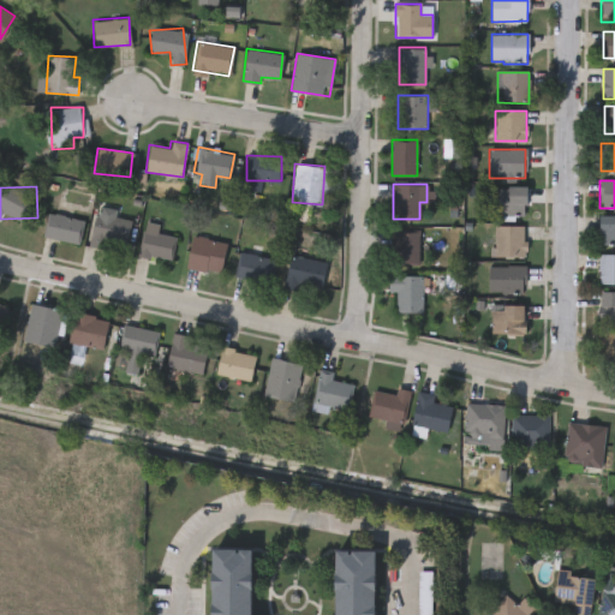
[(526,215),(488,215),(488,187),(526,187),(526,215)]
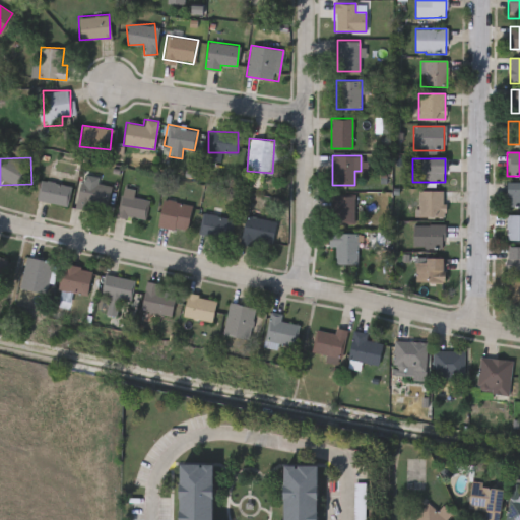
[(67,205),(37,199),(40,179),(71,186),(67,205)]
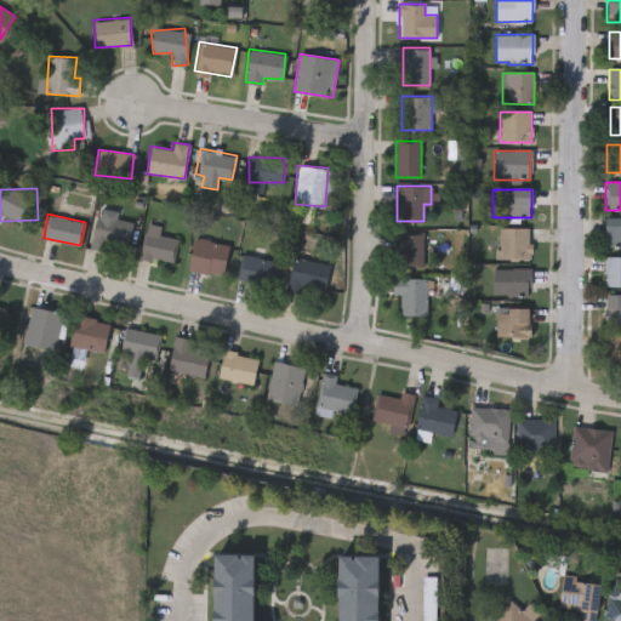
[(90,243),(97,214),(132,222),(125,252),(90,243)]
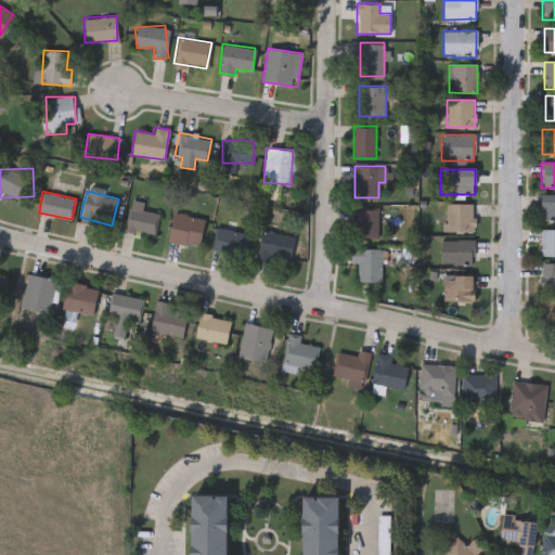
[(554,221),(540,221),(540,195),(554,195),(554,221)]
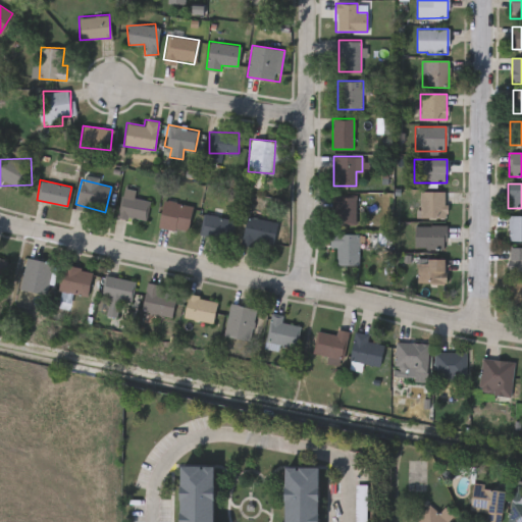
[(116,214),(123,188),(135,191),(134,197),(149,200),(145,221),(116,214)]
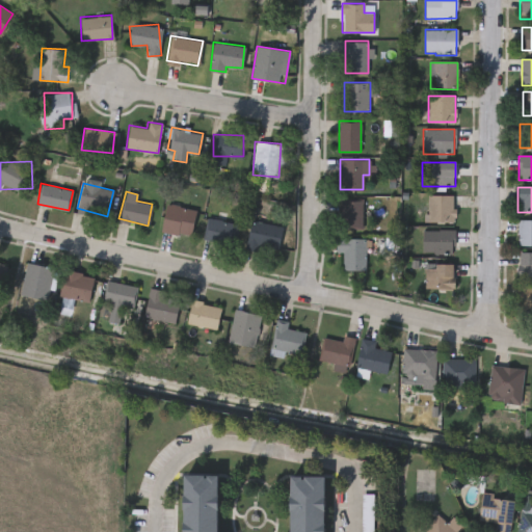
[(454,222),(428,222),(428,195),(454,195),(454,222)]
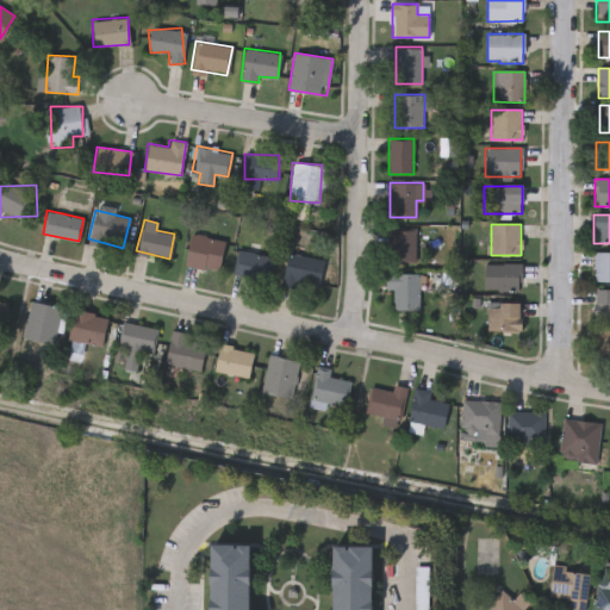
[(416,229),(416,261),(390,261),(390,229),(416,229)]
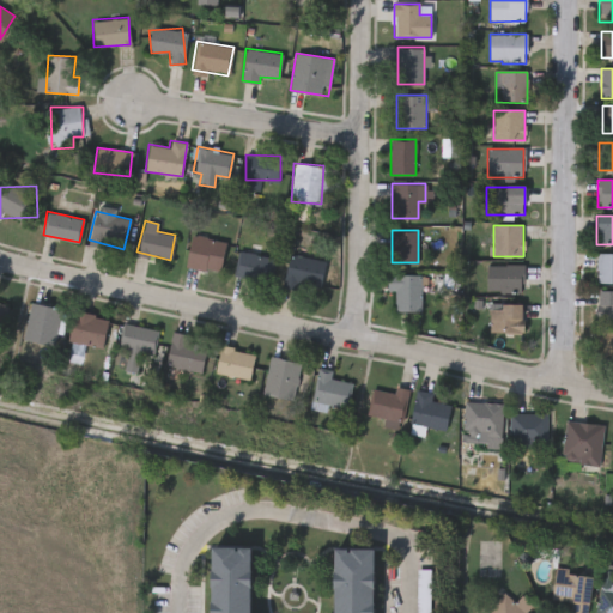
[(226,242),(219,272),(184,265),(192,234),(226,242)]
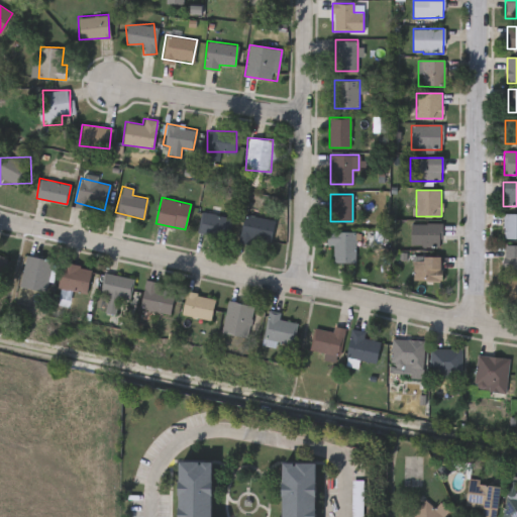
[(198,231),(203,210),(231,216),(227,237),(198,231)]
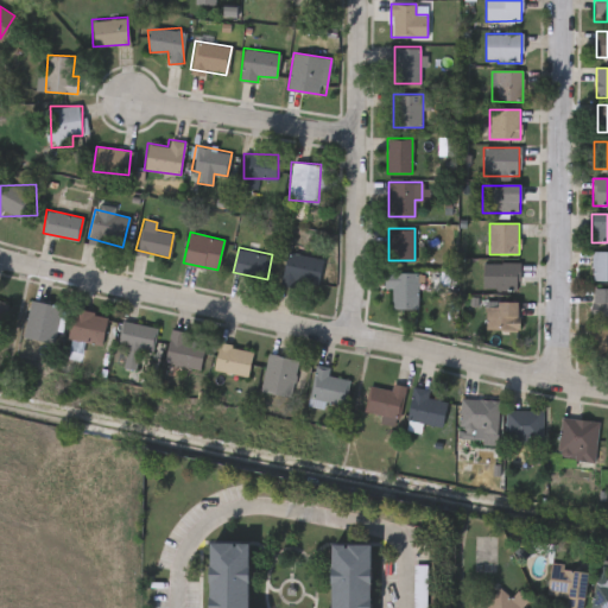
[(322,258),(315,287),(280,280),(286,251),(322,258)]
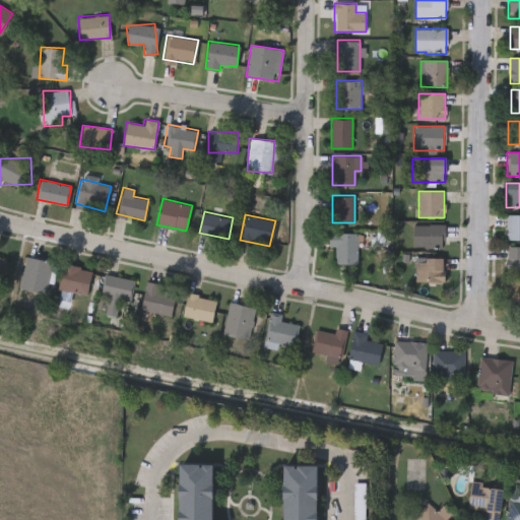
[(505,215),(519,215),(519,240),(505,240),(505,215)]
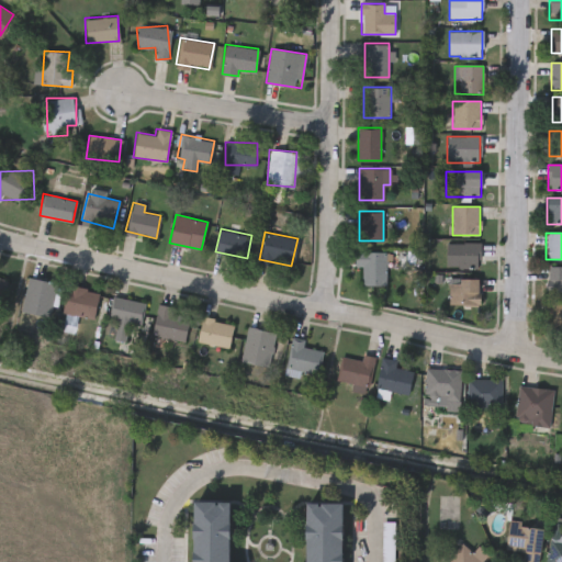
[(478,268),(446,268),(446,244),(478,244),(478,268)]
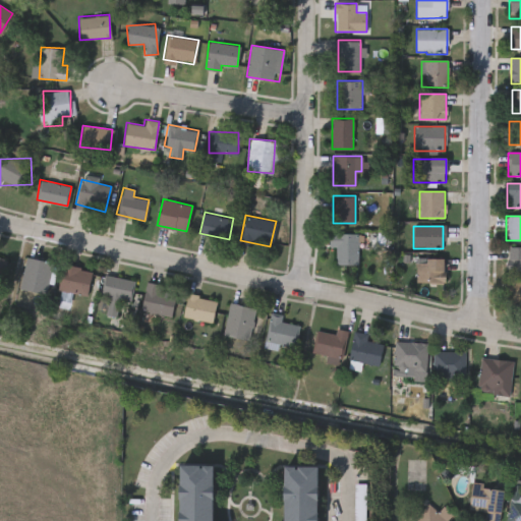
[(335,263),(335,246),(330,246),(330,233),(357,233),(357,263),(335,263)]
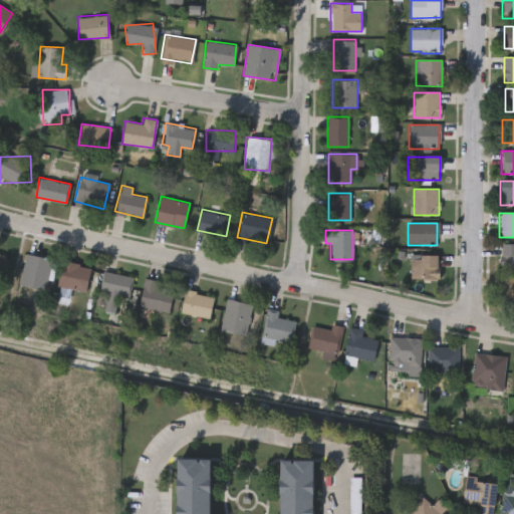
[(513,268),(500,268),(500,244),(513,244),(513,268)]
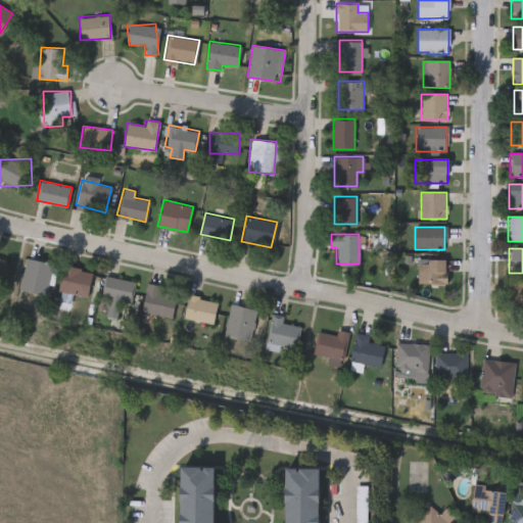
[(18,289),(26,257),(52,263),(45,295),(18,289)]
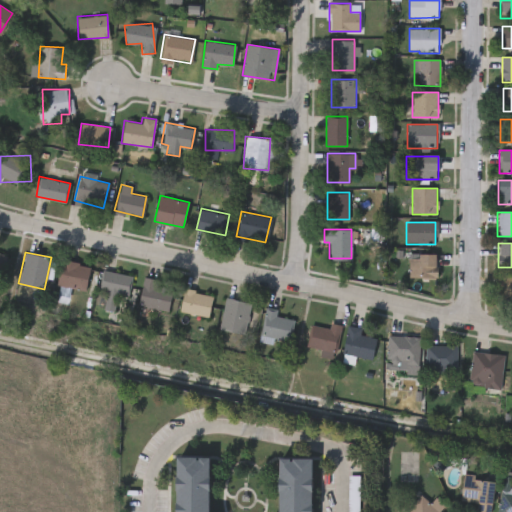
[(435,253),(435,278),(408,278),(408,253),(435,253)]
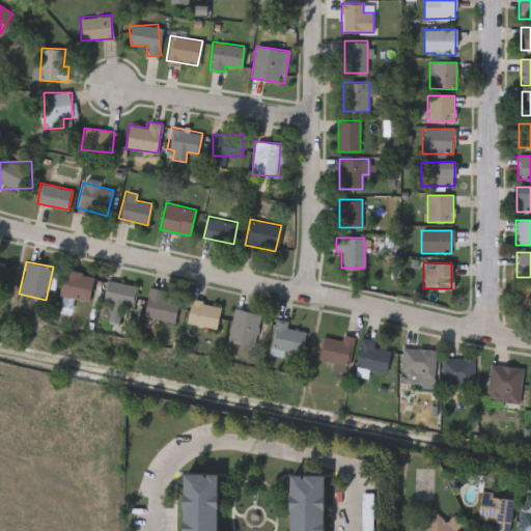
[(92,274),(87,301),(58,296),(63,269),(92,274)]
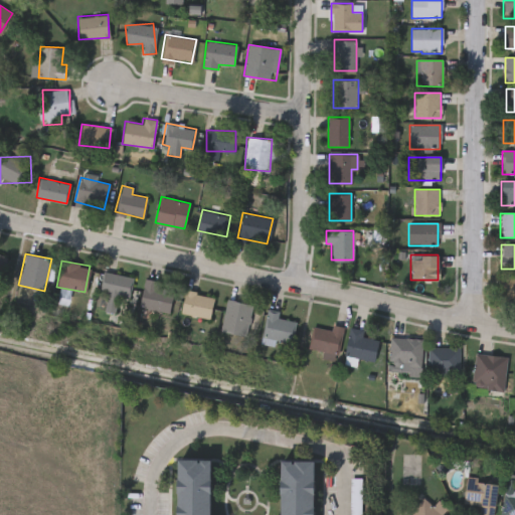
[(118,295),(115,312),(104,310),(107,293),(100,291),(103,272),(132,276),(128,297),(118,295)]
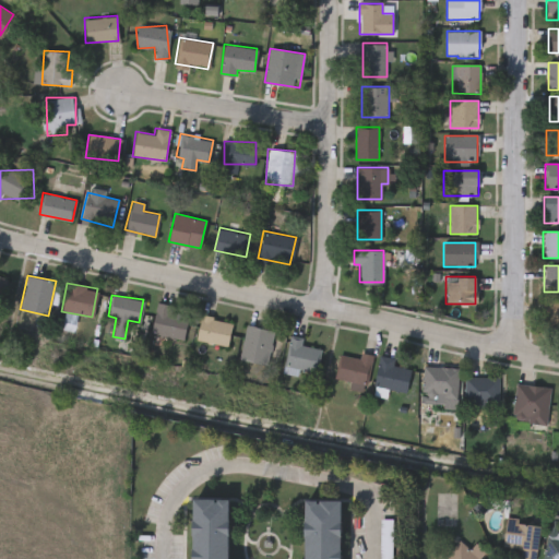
[(150,333),(156,302),(189,309),(183,340),(150,333)]
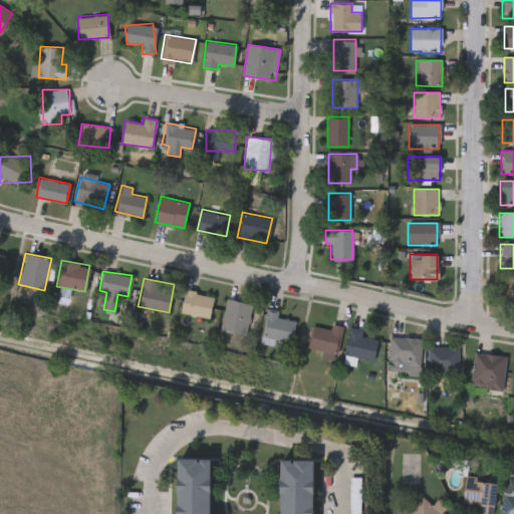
[(513,299),(501,299),(501,278),(513,278),(513,299)]
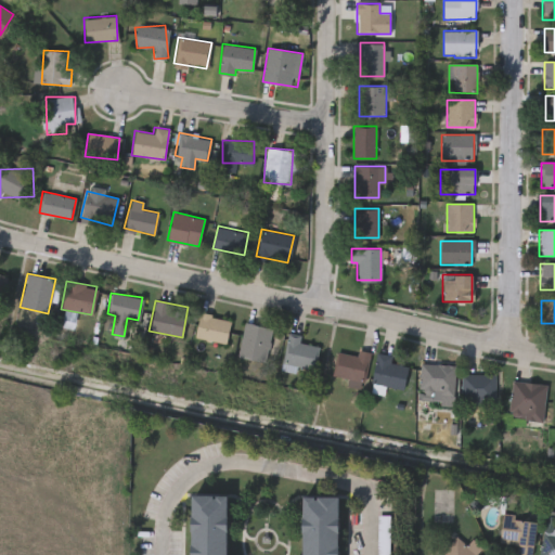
[(194,337),(197,314),(230,320),(226,343),(194,337)]
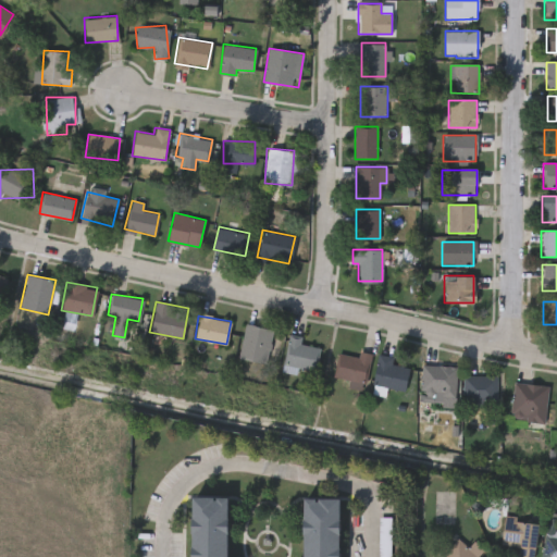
[(265,363),(237,357),(245,323),(272,329),(265,363)]
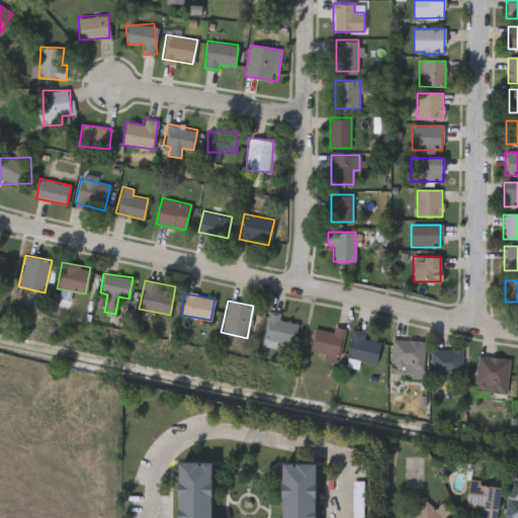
[(278,319),(297,323),(292,345),(262,338),(268,310),(279,313),(278,319)]
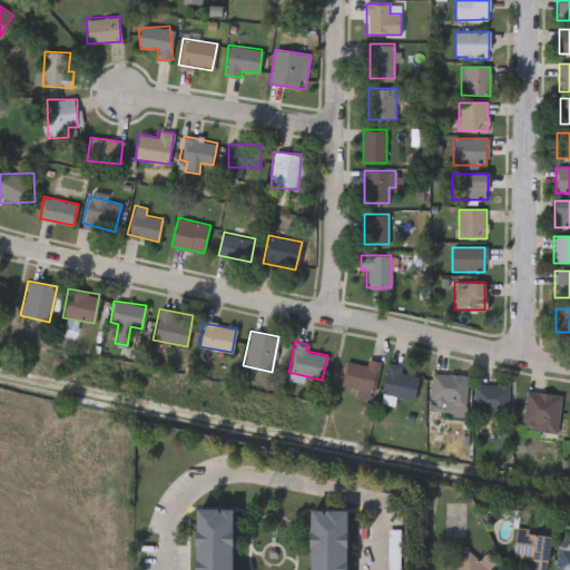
[(345,361),(366,365),(367,359),(380,361),(373,397),(356,394),(359,389),(341,385),(345,361)]
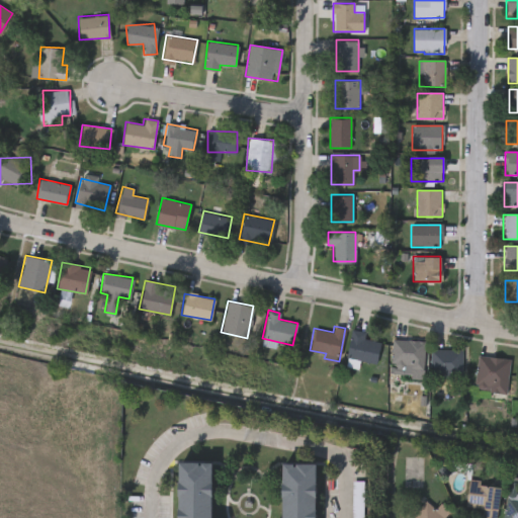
[(359,370),(345,368),(350,329),(364,331),(363,339),(378,341),(375,363),(360,360),(359,370)]
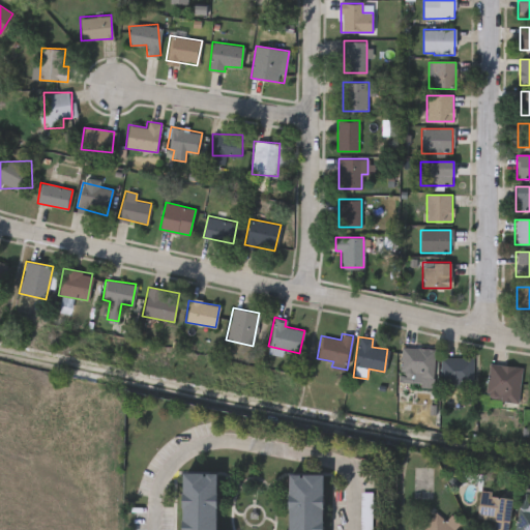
[(433,379),(400,378),(401,348),(433,348),(433,379)]
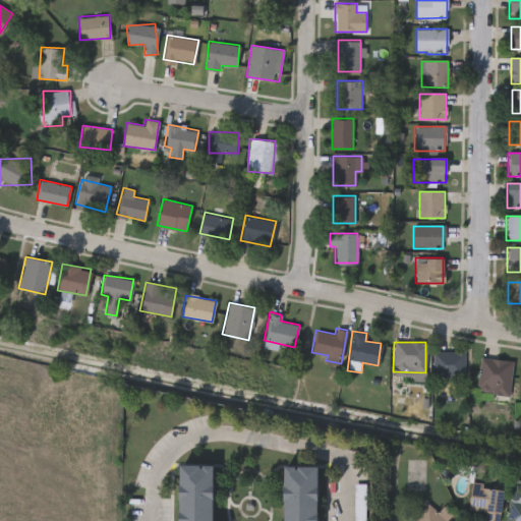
[(464,380),(433,380),(433,352),(464,352),(464,380)]
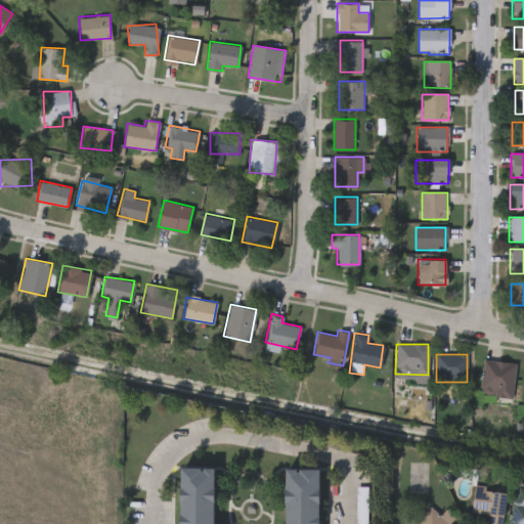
[(513,398),(480,395),(483,360),(516,362),(513,398)]
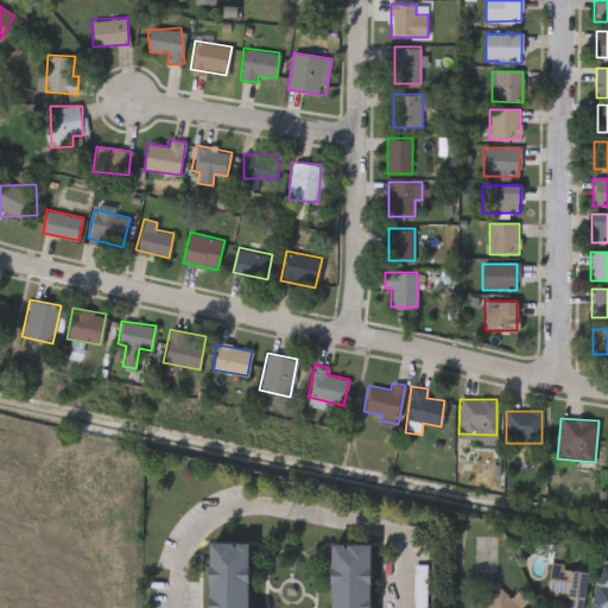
[(210,607),(211,542),(249,542),(248,607),(331,607),(333,544),(372,544),(371,605),(371,607),(210,607)]
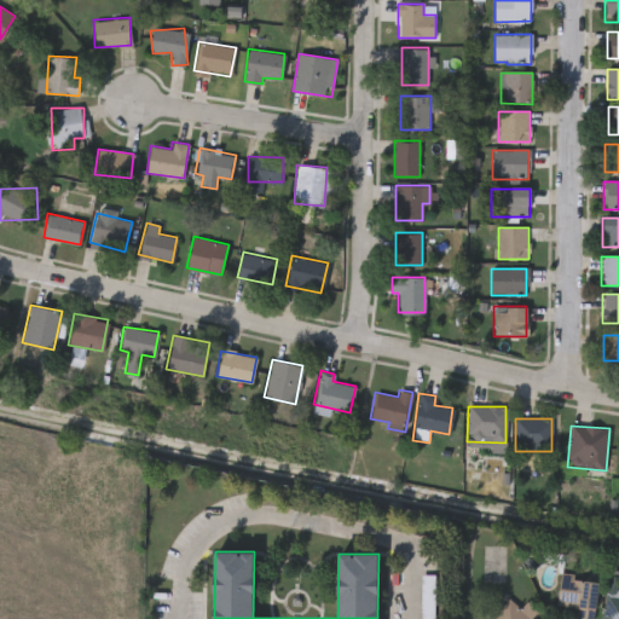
[(593,618),(584,618),(577,618),(578,608),(556,607),(560,576),(597,579),(593,618)]
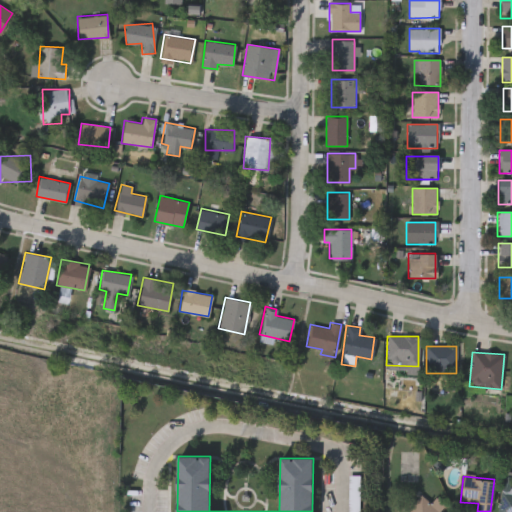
[(348,478),(348,511),(359,511),(359,478),(348,478)]
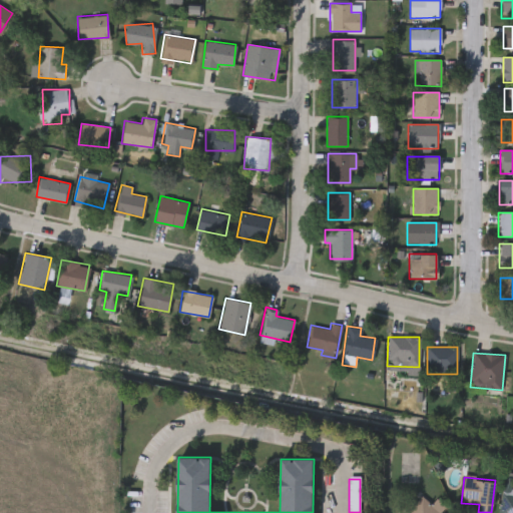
[(512,512),(498,512),(502,487),(512,488),(512,512)]
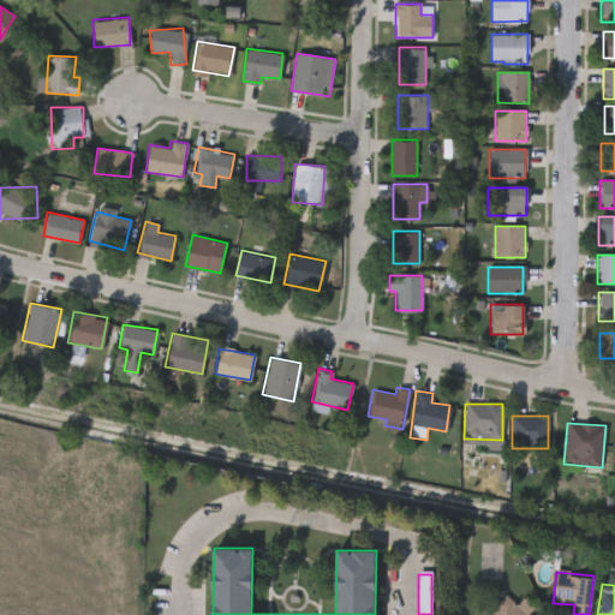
[(533,607),(527,614),(529,614),(487,614),(505,593),(515,602),(520,596),(533,607)]
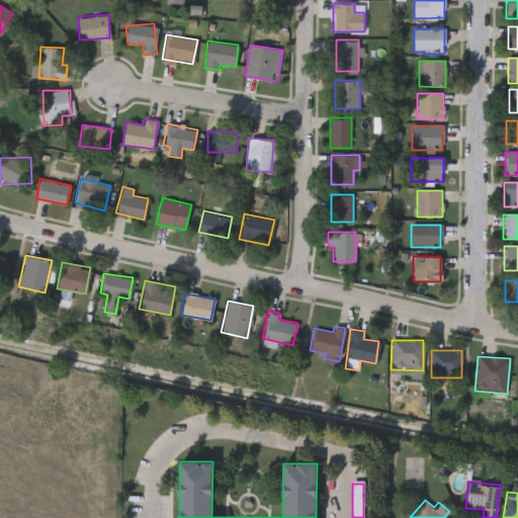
All buildings are outlined.
